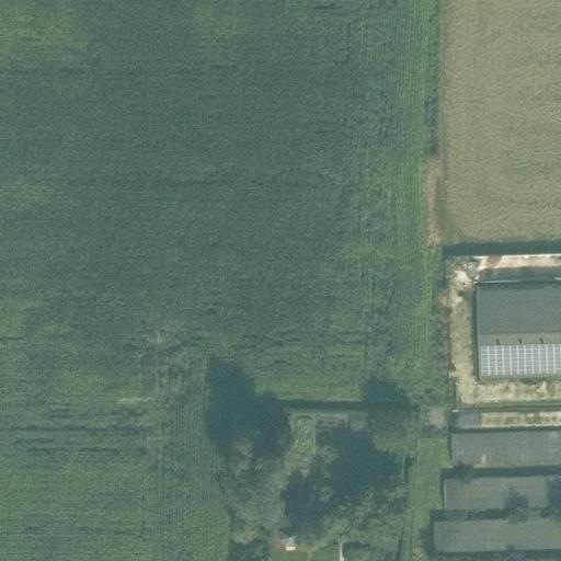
[(478,377),(560,374),(560,279),(477,284),(478,377)]
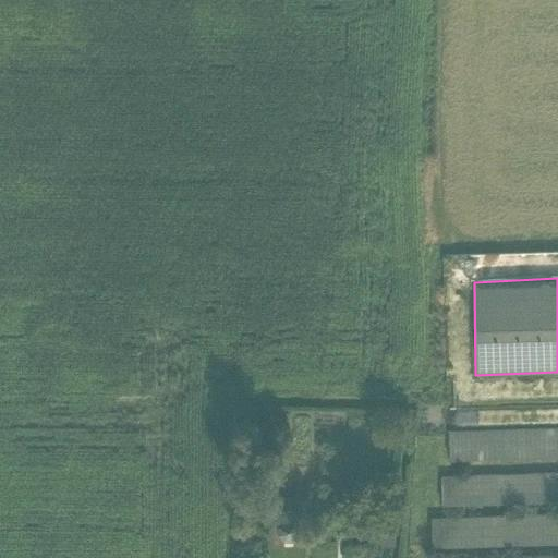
[(557,457),(557,426),(448,431),(449,461),(557,457)]
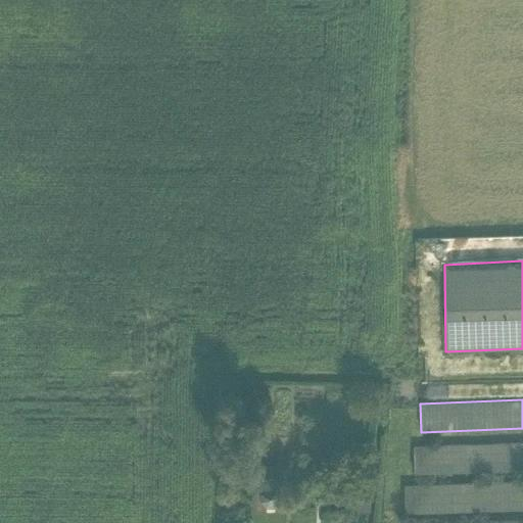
[(522,470),(522,442),(413,446),(415,474),(522,470)]
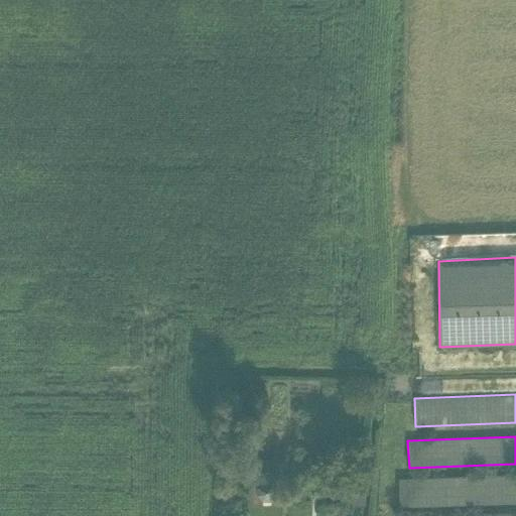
[(350,504),(364,504),(367,476),(329,475),(329,498),(348,498),(348,496),(351,496),(350,504)]
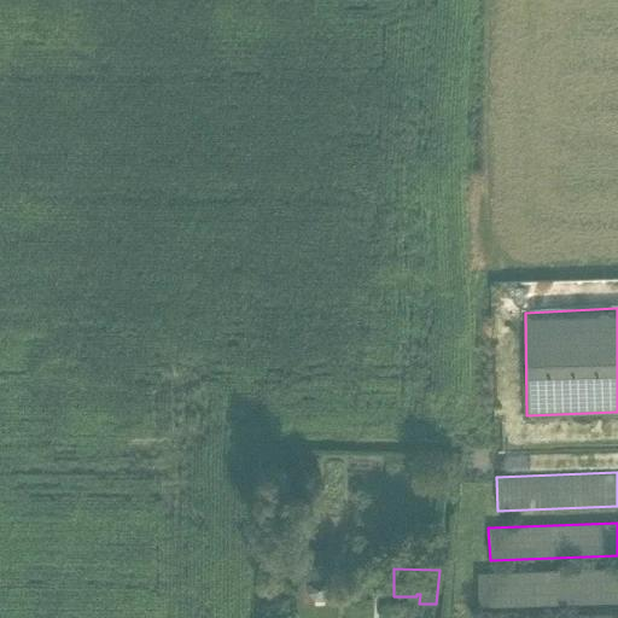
[(617,602),(617,569),(478,572),(479,606),(617,602)]
